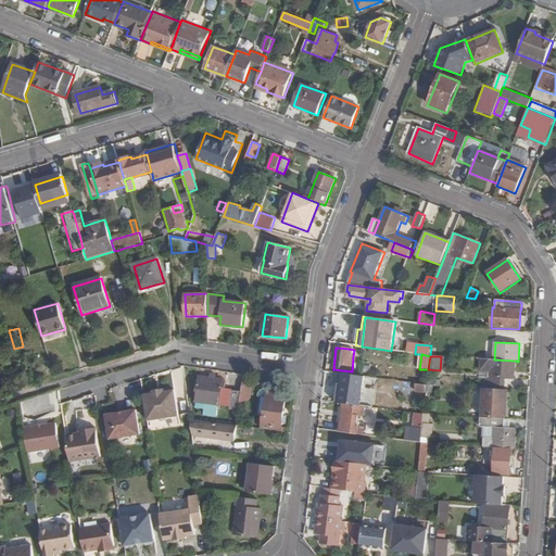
[(481,377),(487,377),(485,389),(501,390),(502,378),(514,379),(515,361),(494,359),(481,359),(481,377)]
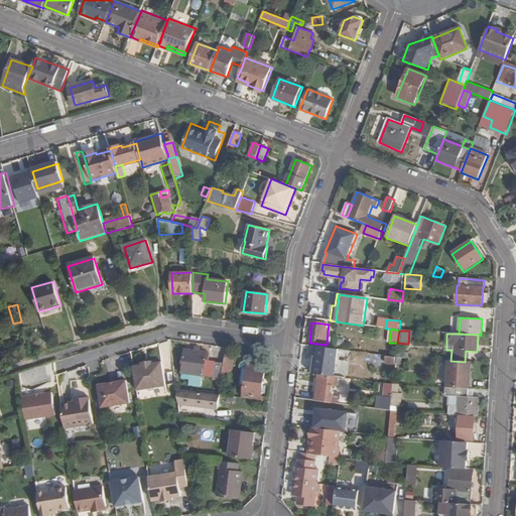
[(21,342),(24,356),(30,355),(28,341),(21,342)]
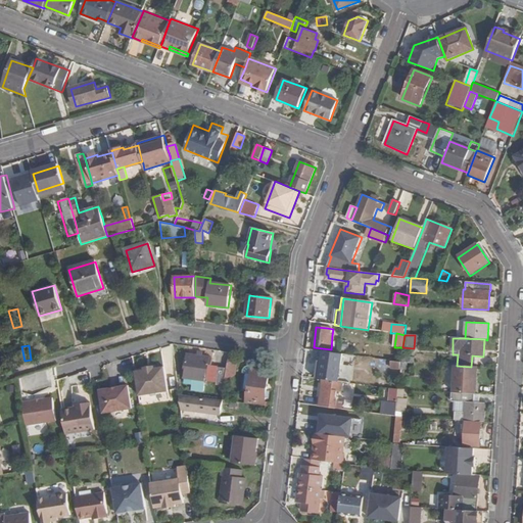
[(344,354),(322,351),(319,379),(323,380),(340,382),(344,354)]
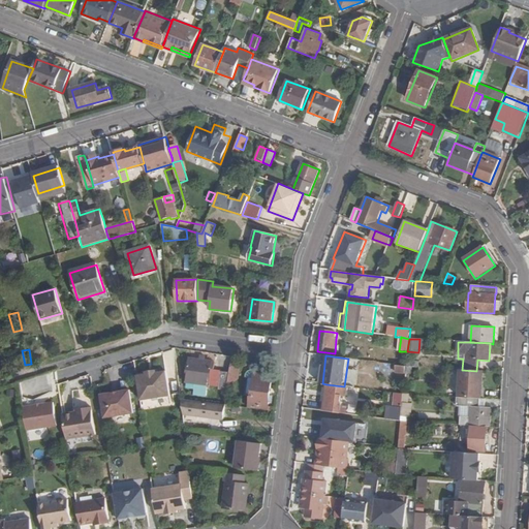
[(199,360),(190,359),(187,382),(209,385),(211,371),(216,371),(213,362),(205,361),(205,358),(200,358),(199,360)]
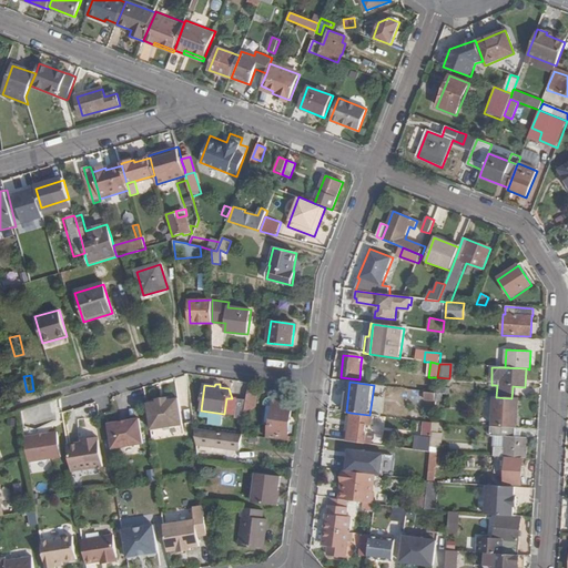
[(435,394),(425,392),(425,401),(434,402),(435,394)]
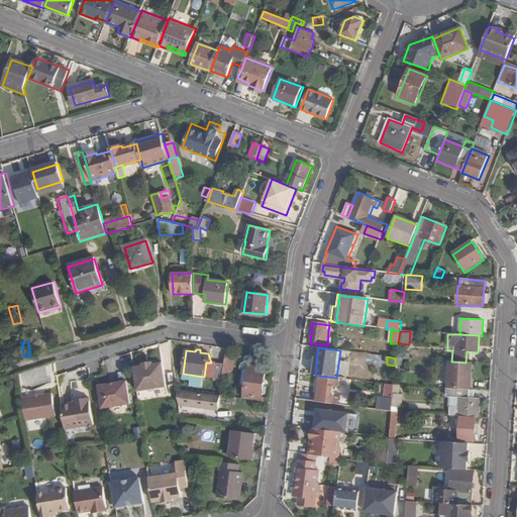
[(451,362),(449,362),(448,389),(471,390),(472,363),(466,363),(451,362)]
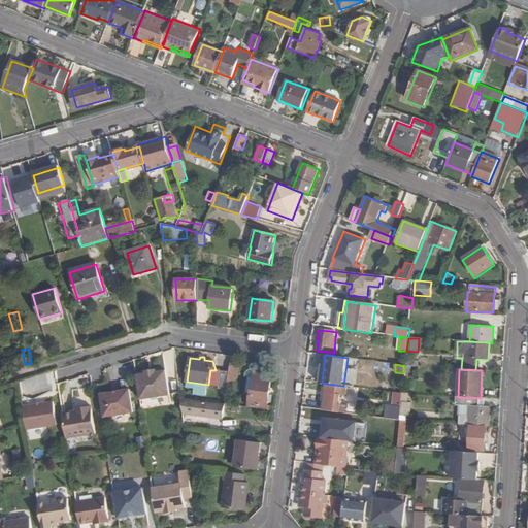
[(165,370),(136,375),(140,399),(169,395),(165,370)]
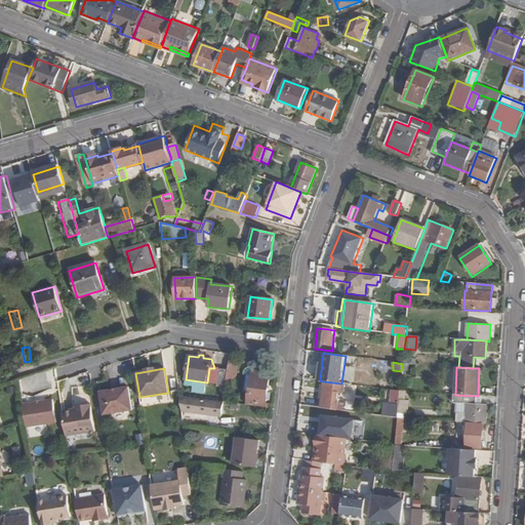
[(218,378),(217,387),(226,388),(229,369),(219,369),(218,378)]
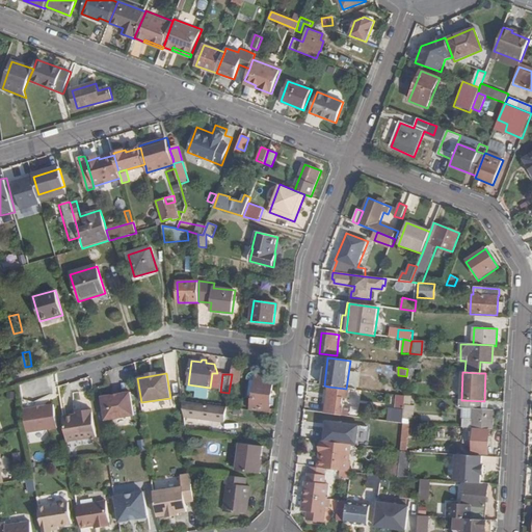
[(255,375),(254,386),(253,398),(253,400),(255,401),(253,410),(270,413),(274,379),(264,378),(264,376),(255,375)]
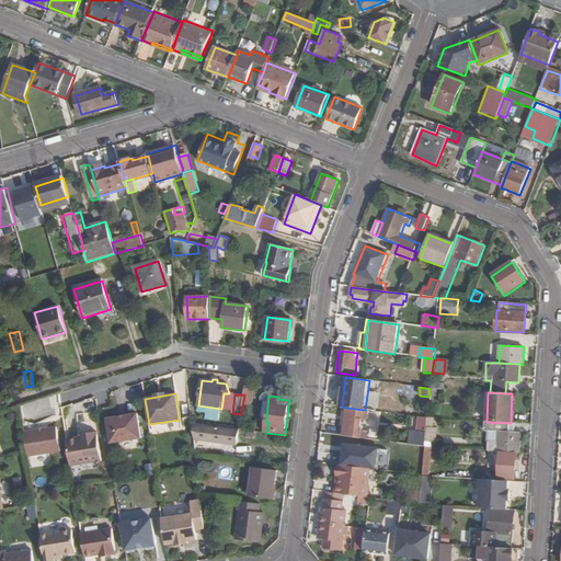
[(221,409),(198,405),(197,411),(205,412),(204,419),(219,421),(221,409)]
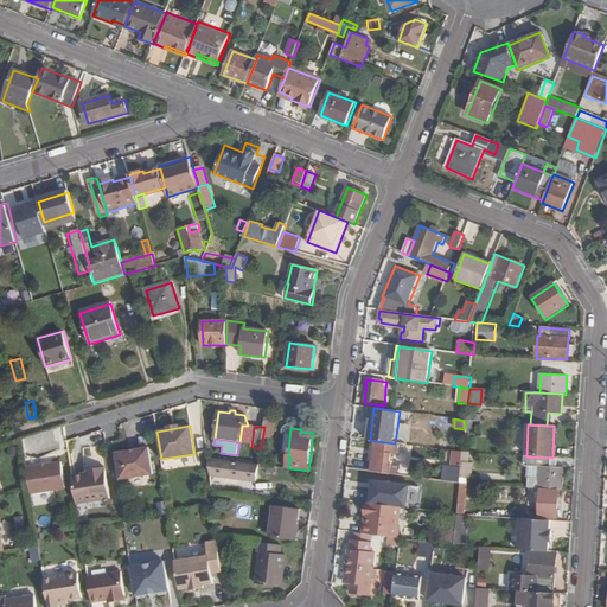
[(395,443),(375,441),(370,472),(390,474),(391,462),(390,462),(391,454),(397,455),(398,445),(395,443)]
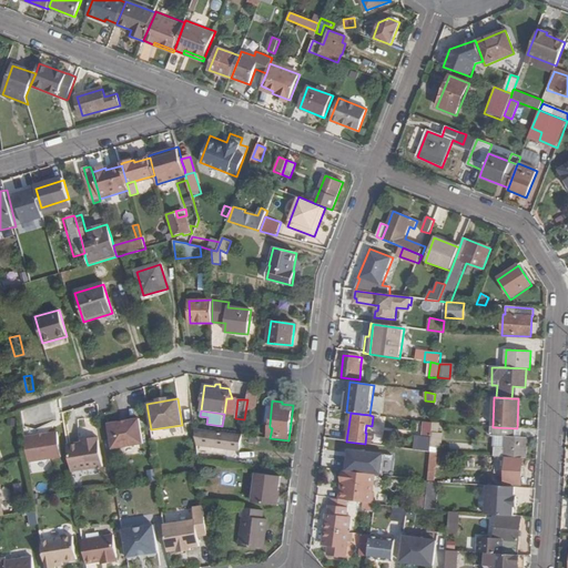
[(139,419),(108,424),(111,448),(143,443),(139,419)]
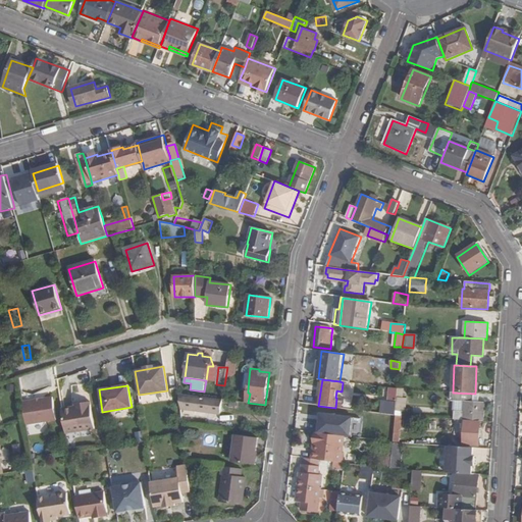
[(398,398),(398,389),(390,388),(388,415),(396,416),(396,411),(398,398)]
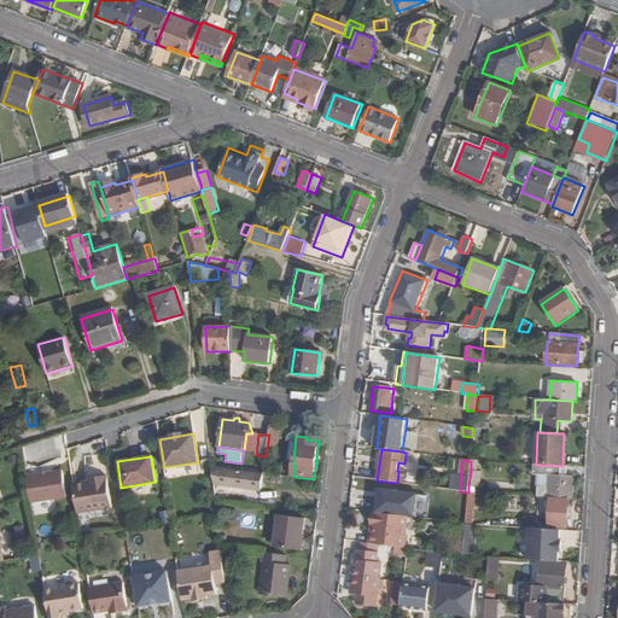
[(274,465),(266,462),(263,473),(273,474),(274,465)]
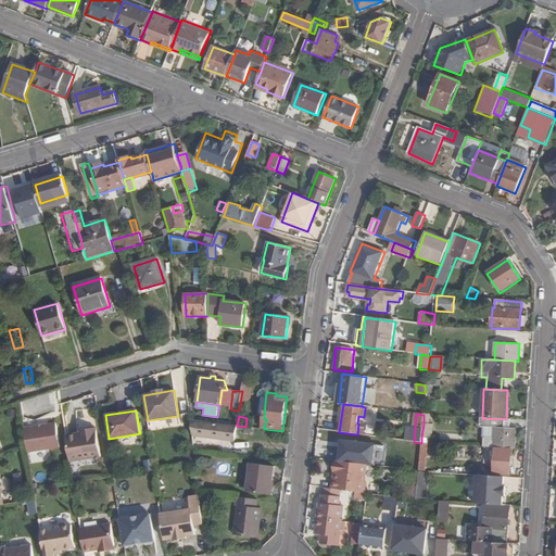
[(494,439),(484,439),(484,447),(498,447),(512,449),(515,449),(517,429),(508,428),(509,419),(506,419),(482,418),(481,427),(495,428),(494,439)]
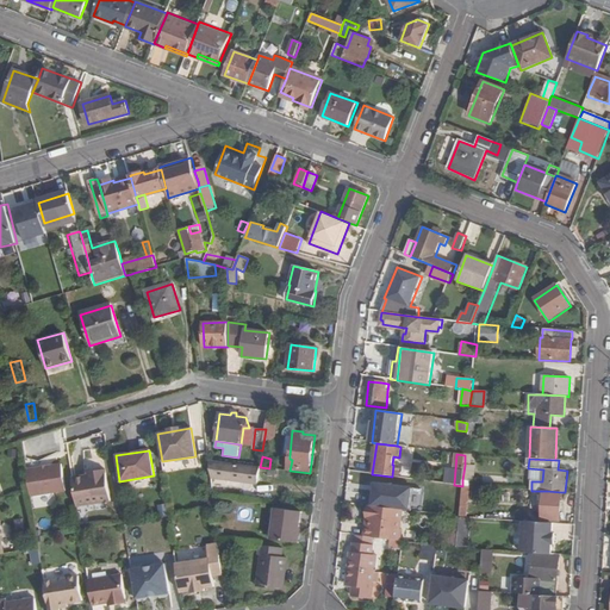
[(260,467),(209,460),(211,477),(223,479),(223,477),(229,478),(240,479),(259,481),(260,467)]
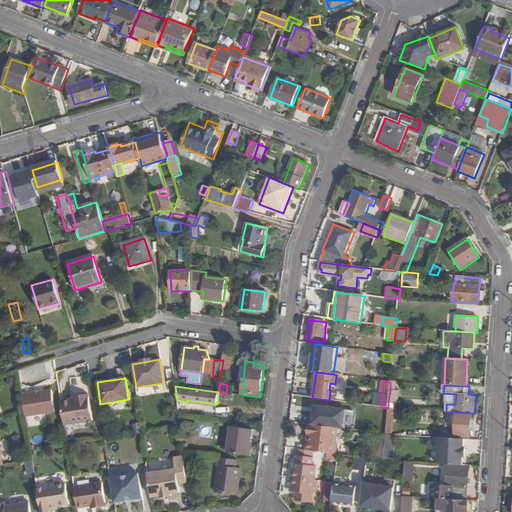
[(51,390),(21,395),(25,417),(54,412),(51,390)]
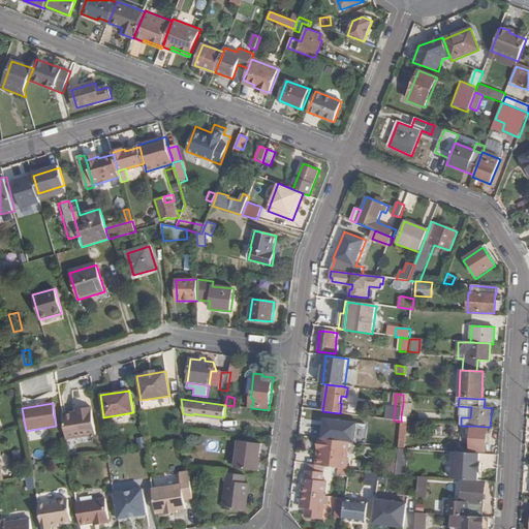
[(409,404),(403,403),(401,416),(411,417),(412,404),(409,404)]
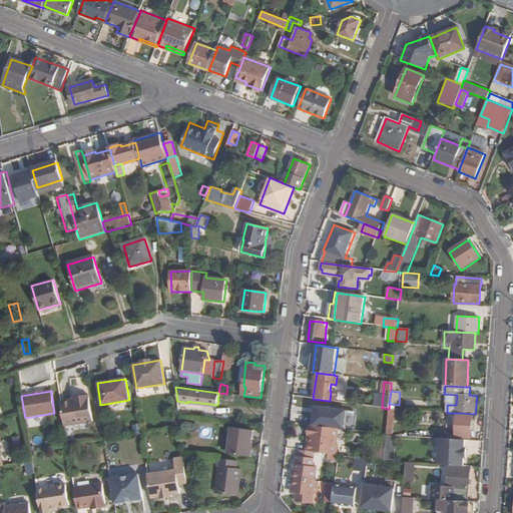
[(74,399),(60,401),(64,427),(82,424),(93,422),(88,394),(78,395),(78,398),(74,399)]
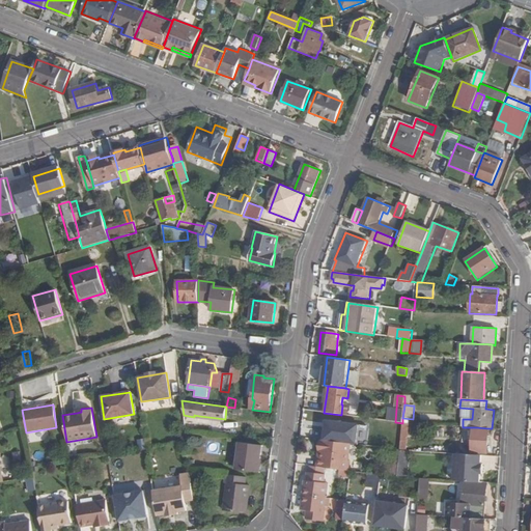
[(319,414),(312,413),(310,427),(317,428),(318,424),(319,414)]
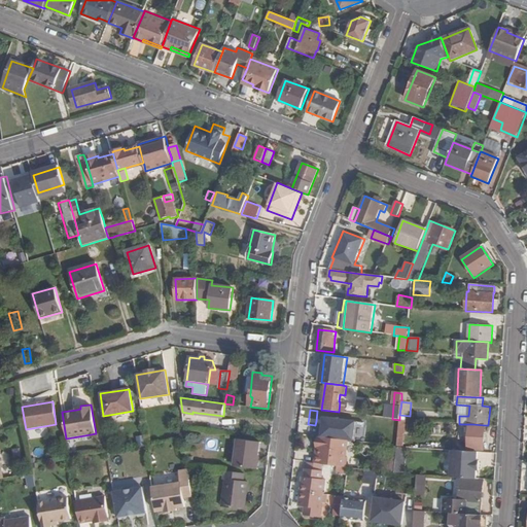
[(330,413),(317,411),(316,421),(329,423),(330,413)]
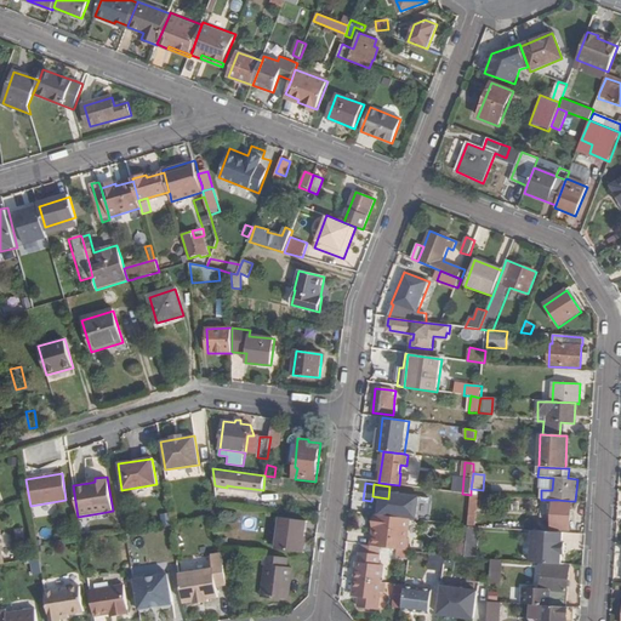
[(244,488),(233,486),(231,496),(243,497),(244,488)]
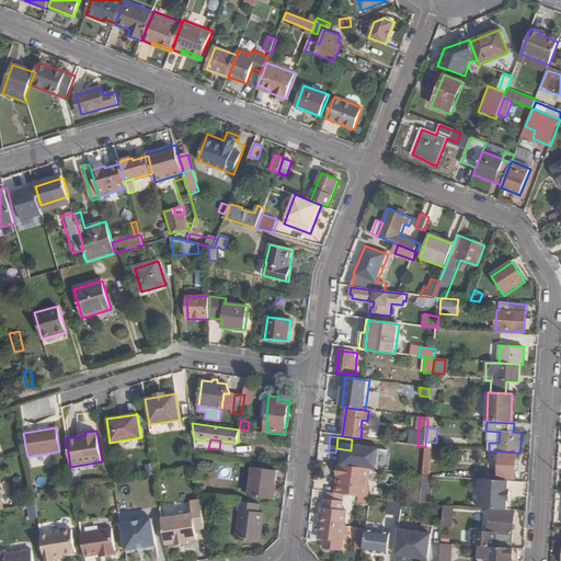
[(432,447),(425,447),(422,474),(430,477),(432,447)]
